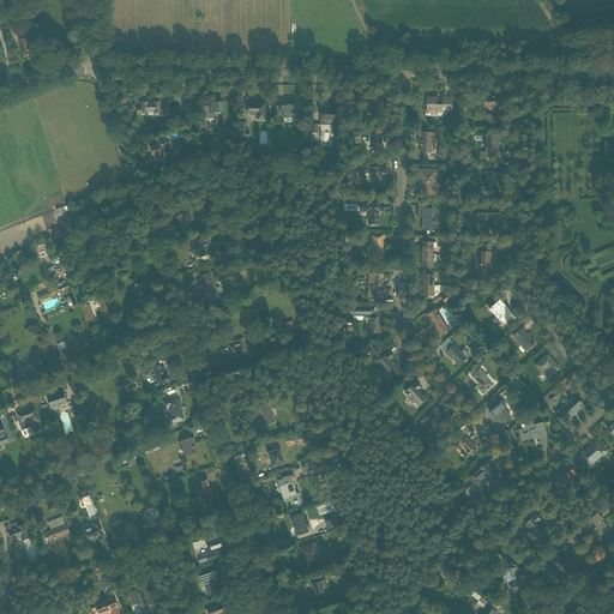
[(25,58),(37,54),(34,43),(29,44),(26,37),(20,38),(25,58)]
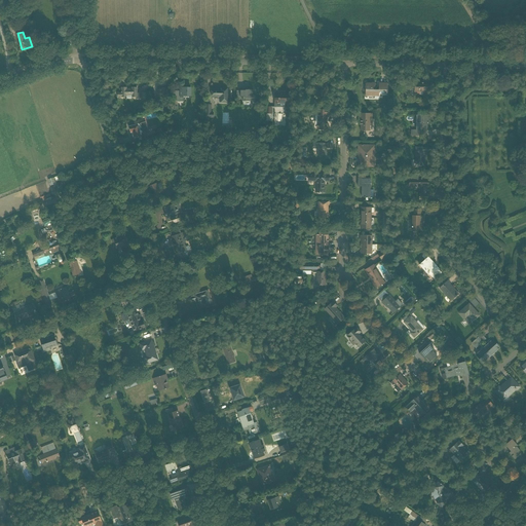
[(318,98),(329,98),(330,80),(311,79),(311,86),(318,86),(318,98)]
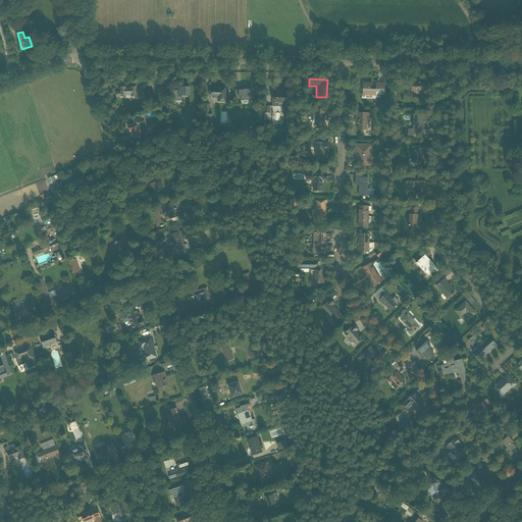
[(361,95),(381,96),(382,82),(361,82),(361,95)]
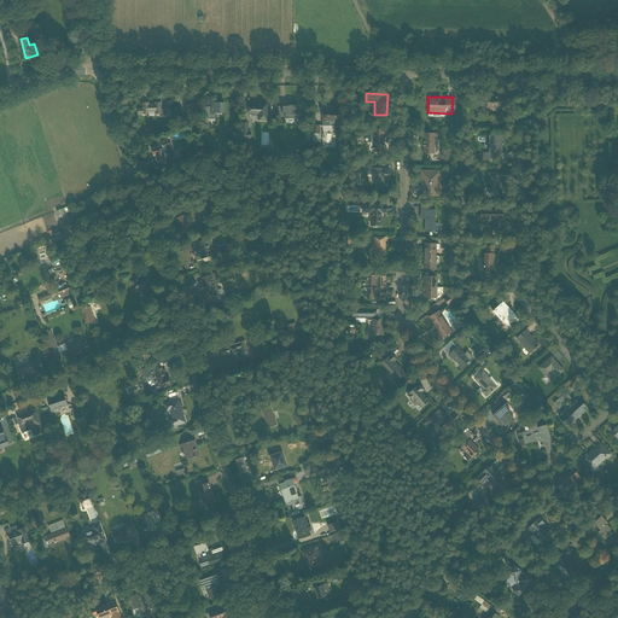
[(483,109),(503,110),(503,98),(483,97),(483,109)]
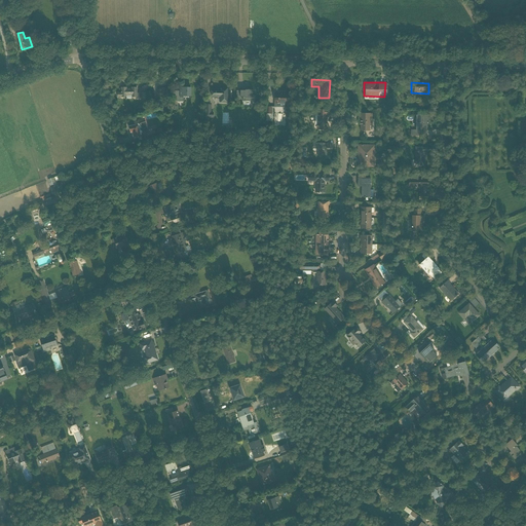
[(121,99),(145,99),(145,86),(121,86),(121,99)]
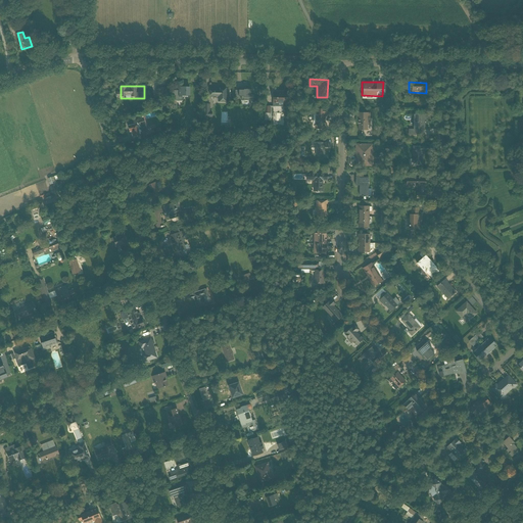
[(192,95),(192,87),(180,86),(180,90),(173,90),(173,95),(178,95),(178,101),(184,101),(184,95),(192,95)]
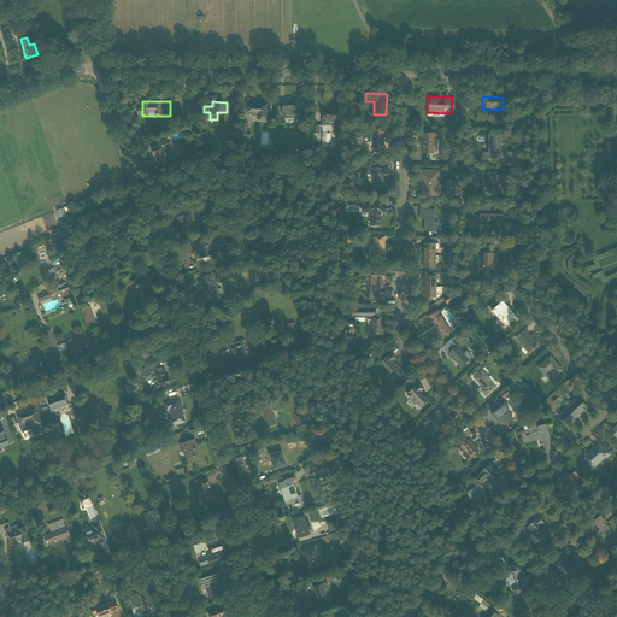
[(259,121),(270,121),(270,103),(250,103),(250,115),(259,113),(259,121)]
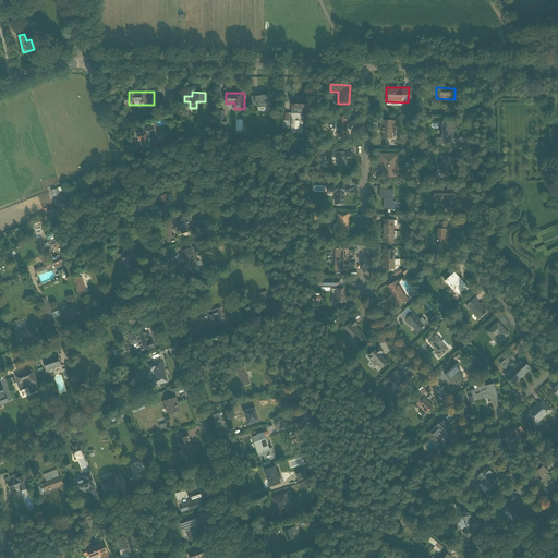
[(263,107),(273,107),(273,99),(269,99),(269,95),(264,95),(264,97),(257,97),(257,102),(263,104),(263,107)]
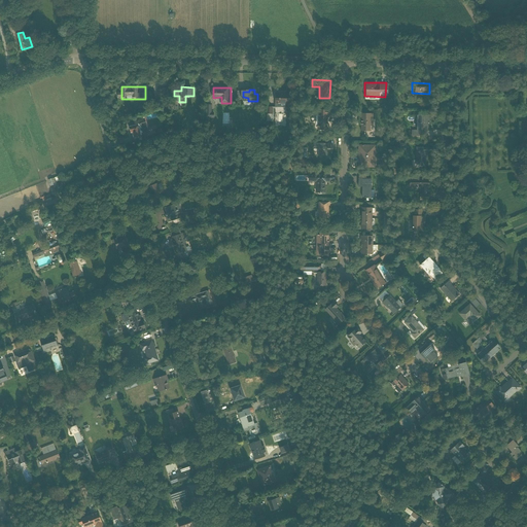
[(286,116),(293,116),(293,102),(296,102),(296,95),(276,95),(276,107),(286,107),(286,116)]
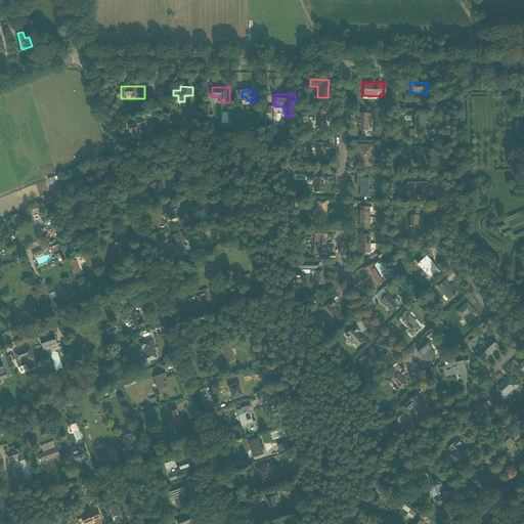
[(317,110),(317,131),(329,130),(328,115),(331,115),(331,110),(317,110)]
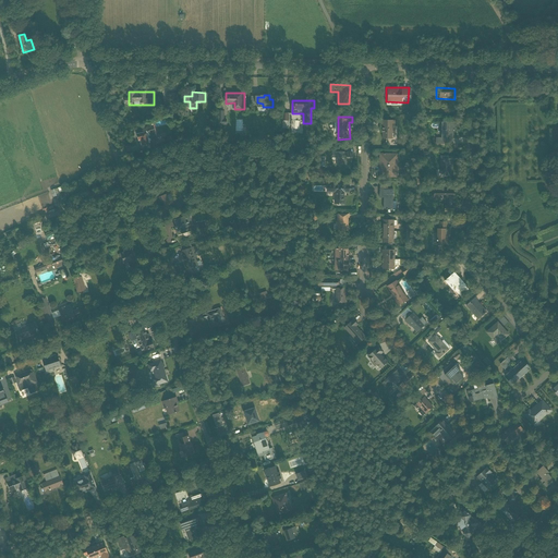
[(384,138),(397,138),(396,120),(384,120),(384,138)]
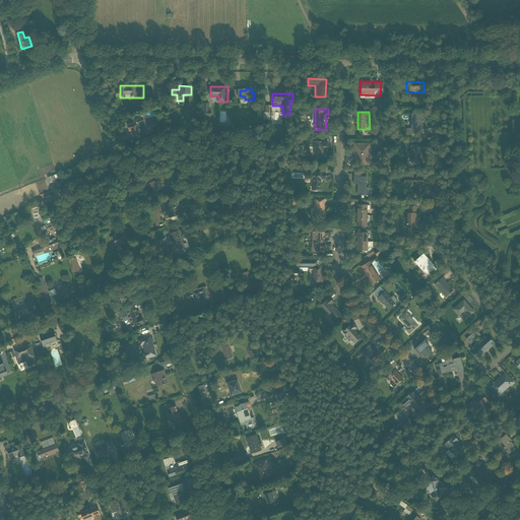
[(410,134),(421,134),(423,113),(410,113),(410,134)]
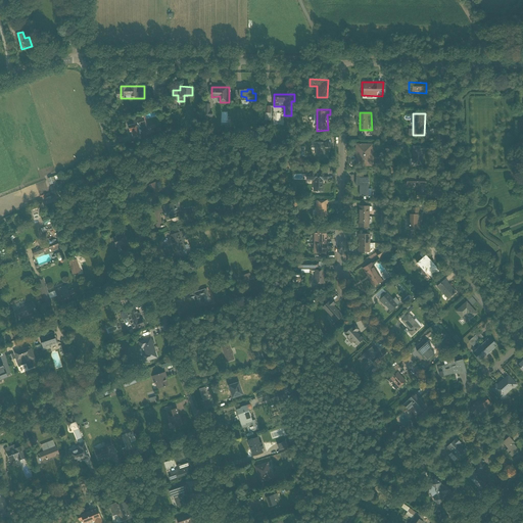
[(136,137),(142,135),(138,122),(129,125),(131,132),(134,131),(136,137)]
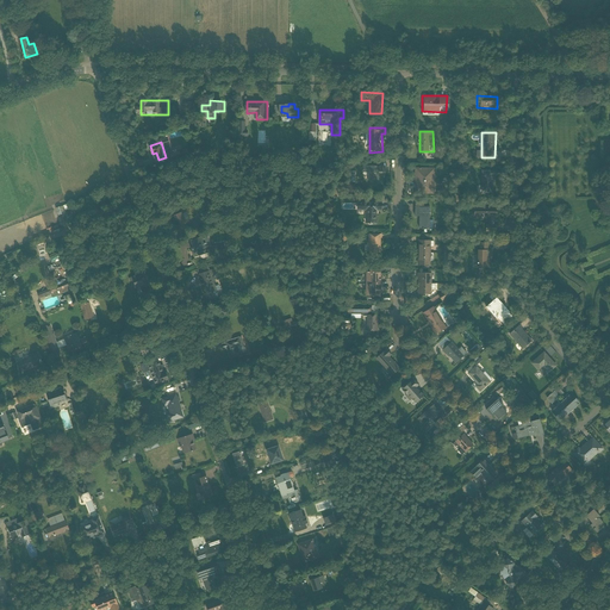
[(384,173),(384,166),(363,166),(363,172),(369,172),(369,180),(380,180),(380,173),(384,173)]
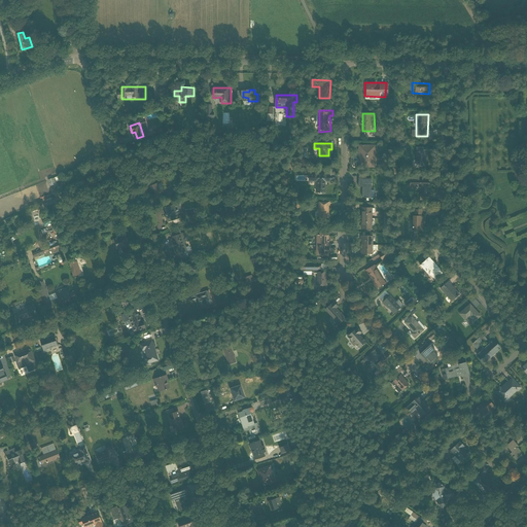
[(359,145),(359,155),(376,155),(376,145),(359,145)]
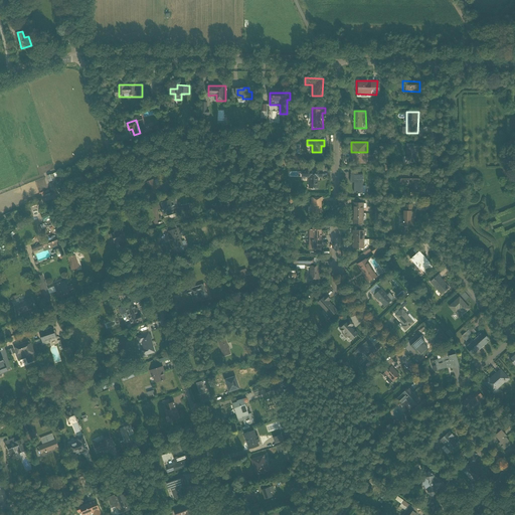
[(405,164),(415,164),(415,143),(405,144),(405,164)]
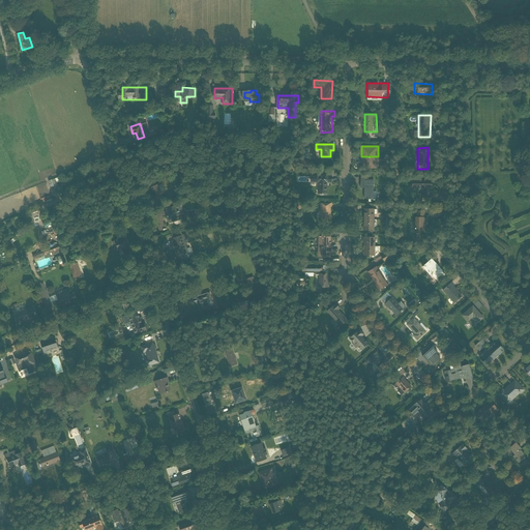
[(361,168),(378,168),(378,156),(361,156),(361,168)]
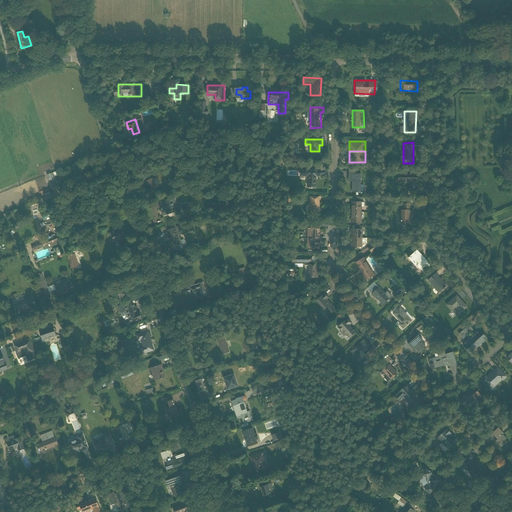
[(322,175),(322,170),(301,169),(301,177),(307,177),(307,186),(316,186),(316,175),(322,175)]
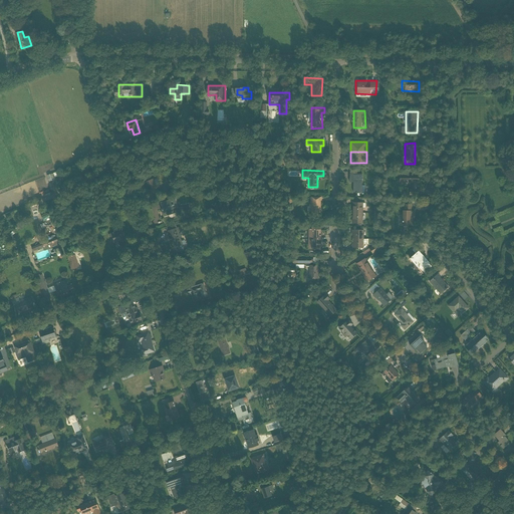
[(54,177),(57,176),(55,172),(46,175),(49,183),(55,180),(54,177)]
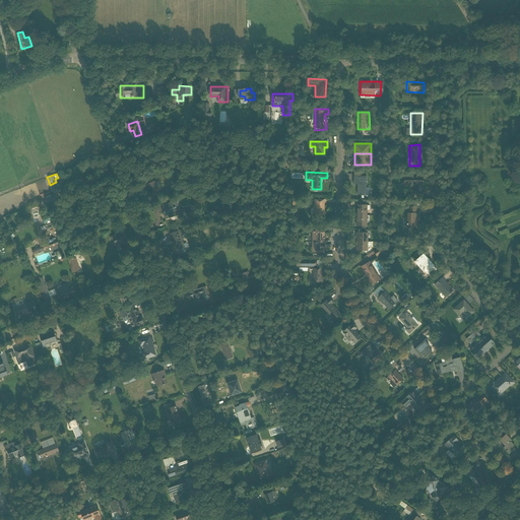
[(358,195),(367,195),(367,176),(353,176),(353,184),(358,184),(358,195)]
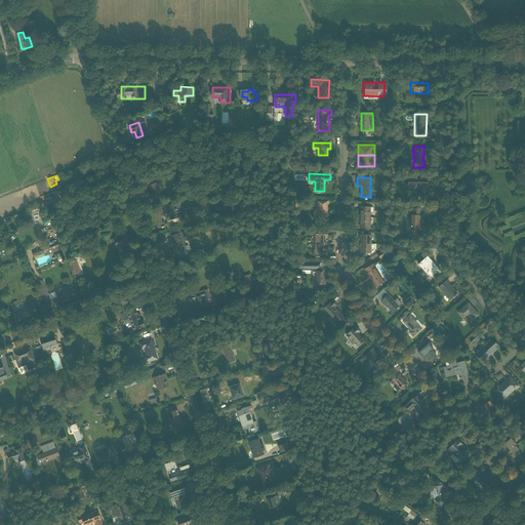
[(426,200),(426,188),(426,178),(406,178),(406,188),(417,188),(417,200),(426,200)]
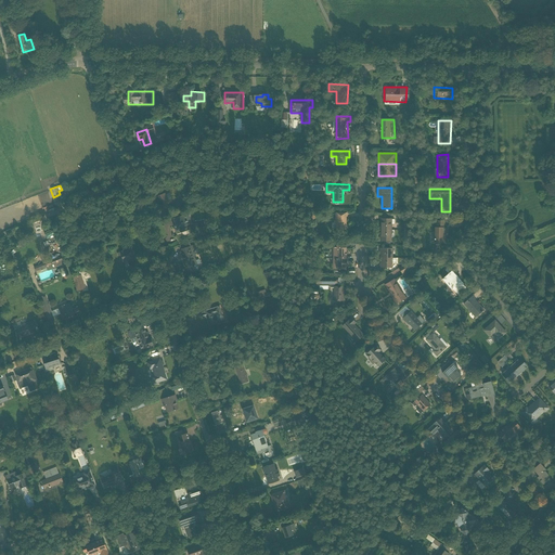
[(162,209),(173,205),(168,192),(157,196),(162,209)]
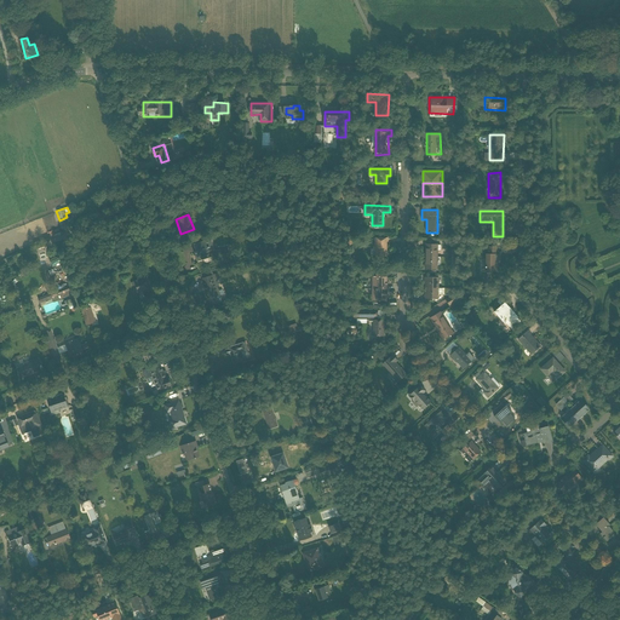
[(375,256),(388,257),(389,237),(375,237),(375,256)]
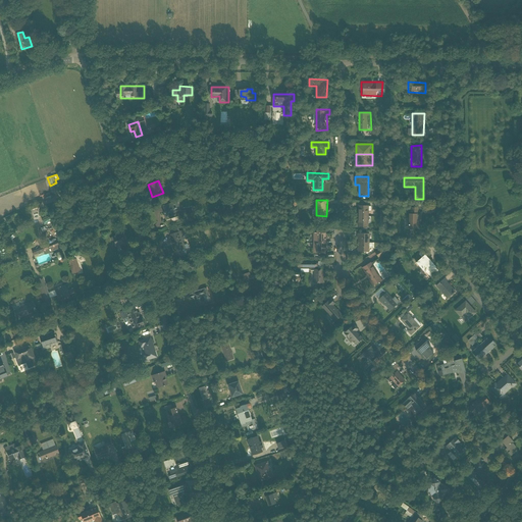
[(167,219),(178,215),(174,202),(163,206),(167,219)]
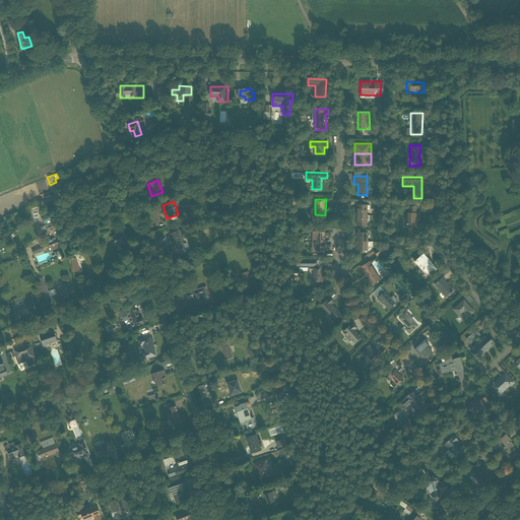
[(355,203),(354,215),(367,215),(367,204),(355,203)]
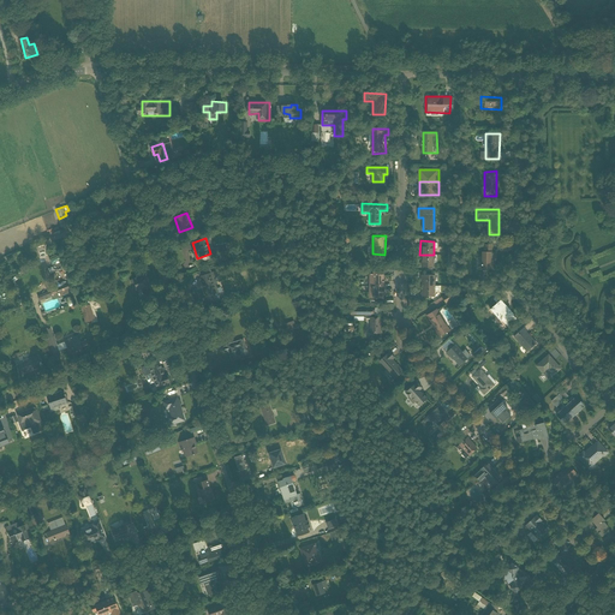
[(479,268),(494,268),(494,251),(479,251),(479,268)]
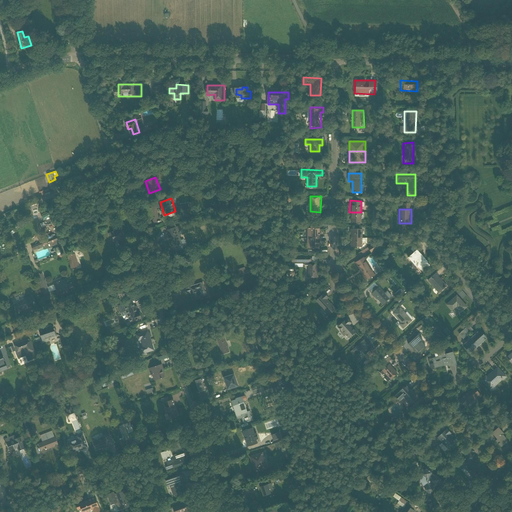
[(349,222),(360,222),(361,212),(349,212),(349,222)]
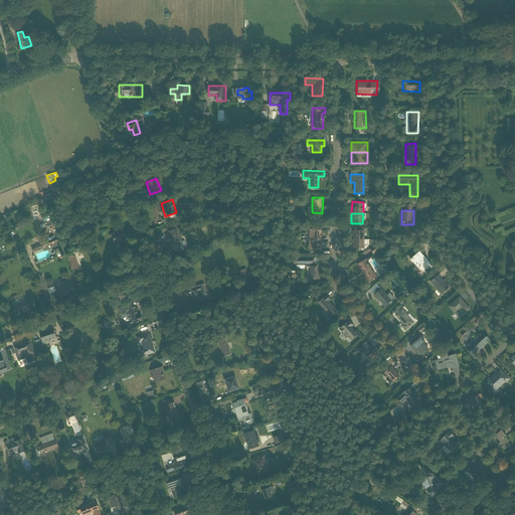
[(167,231),(173,249),(185,245),(180,227),(167,231)]
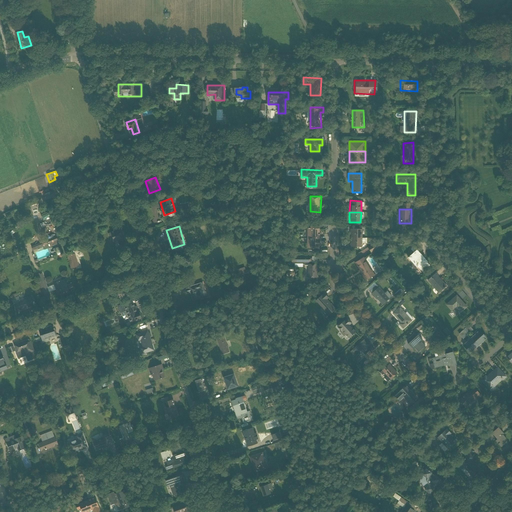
[(306,248),(318,248),(318,227),(306,227),(306,248)]
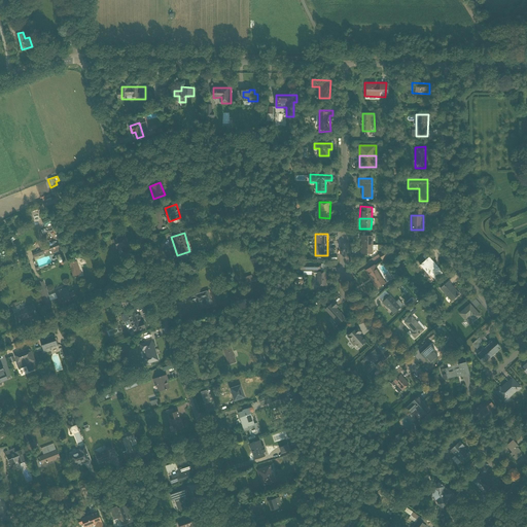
[(127,252),(132,251),(126,235),(114,239),(117,249),(125,247),(127,252)]
